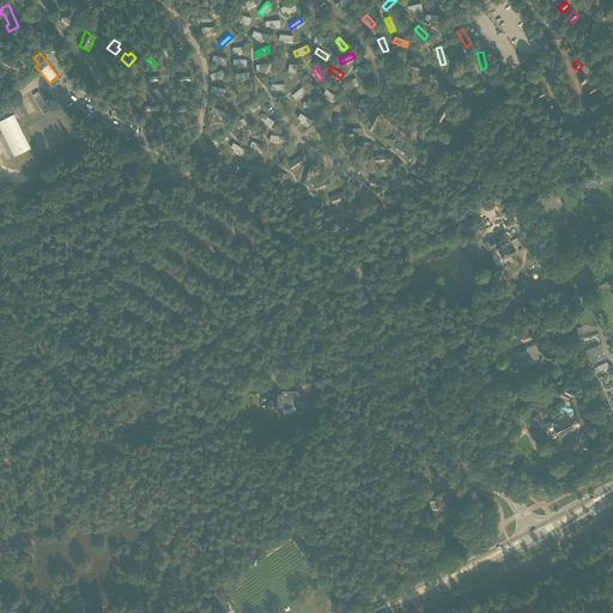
[(357,66),(354,71),(368,76),(369,70),(357,66)]
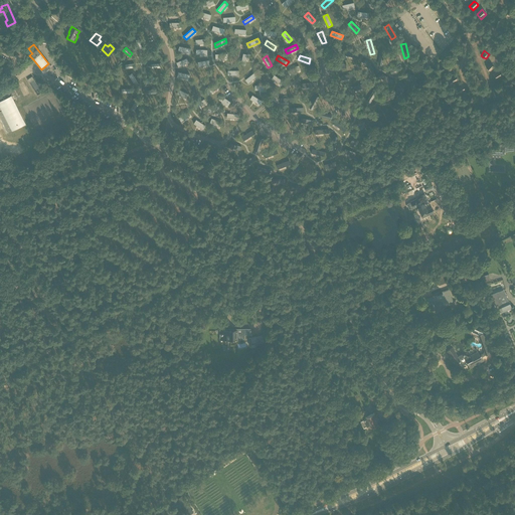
[(186,58),(176,62),(178,67),(188,62),(186,58)]
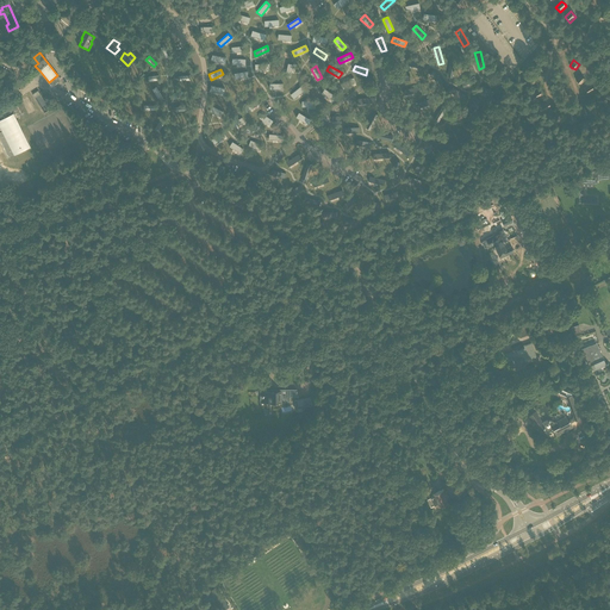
[(433,70),(429,74),(435,81),(440,86),(443,82),(433,70)]
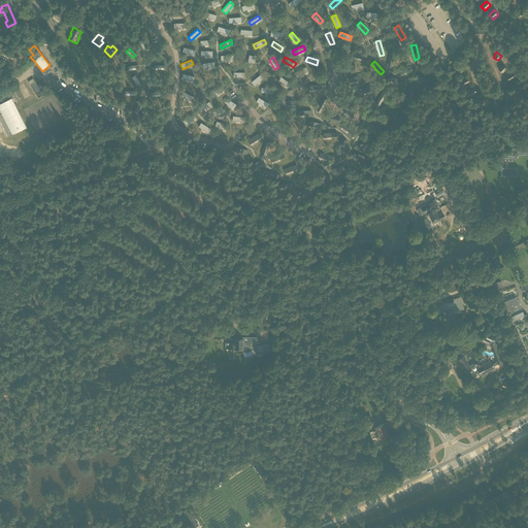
[(423,64),(421,68),(432,75),(433,76),(435,72),(423,64)]
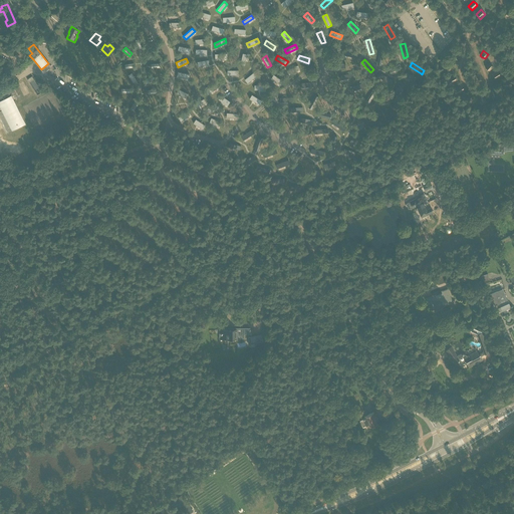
[(489,71),(493,67),(489,63),(485,67),(487,69),(489,71)]
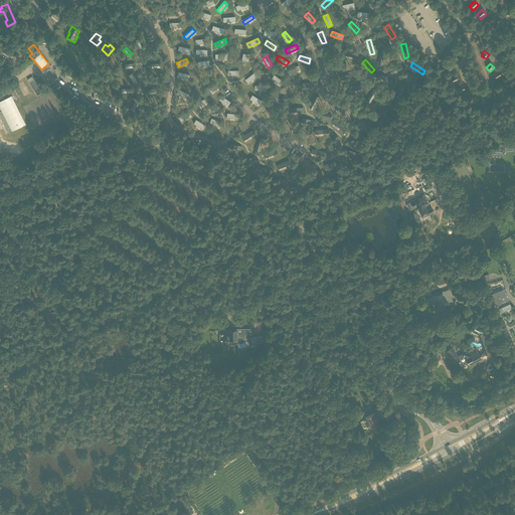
[(400,64),(389,68),(390,72),(397,69),(401,68),(400,64)]
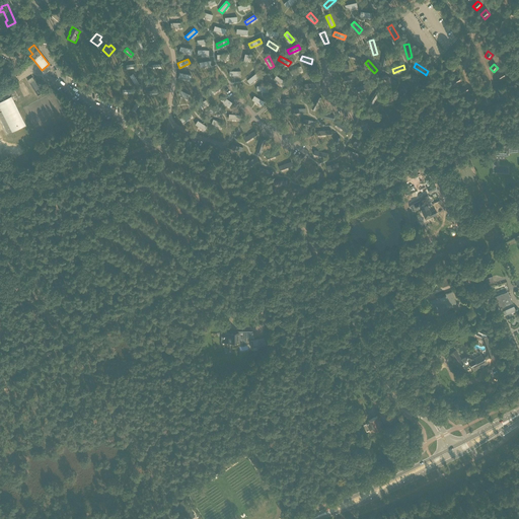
[(301,66),(290,71),(292,76),(303,70),(301,66)]
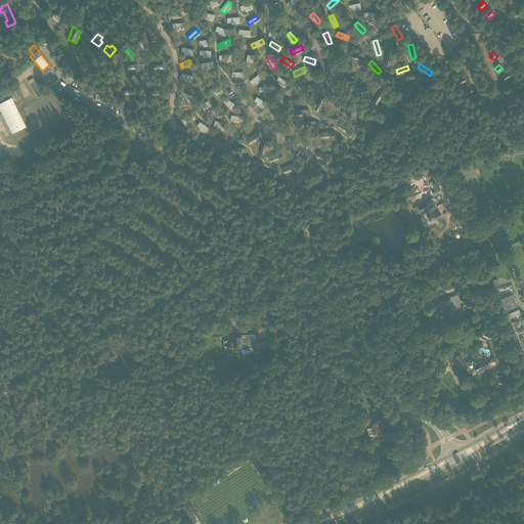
[(508,72),(503,75),(505,79),(506,81),(511,78),(508,72)]
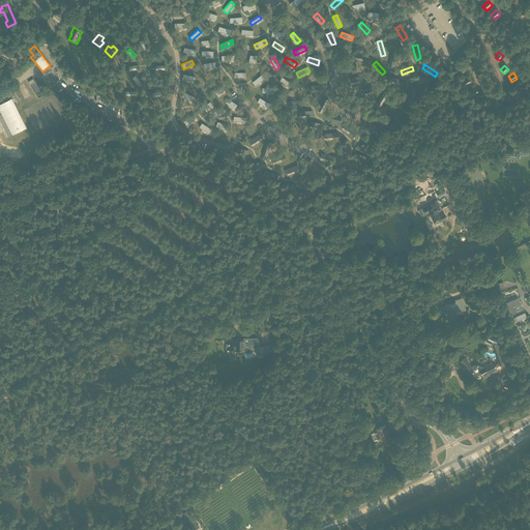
[(262,75),(253,82),(256,86),(265,79),(262,75)]
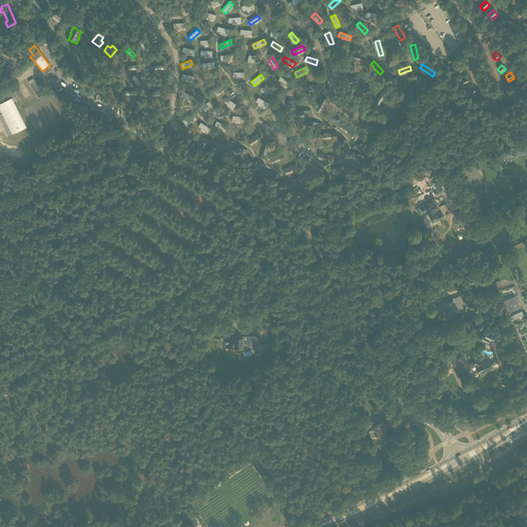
[(416,74),(414,78),(420,81),(424,84),(427,80),(416,74)]
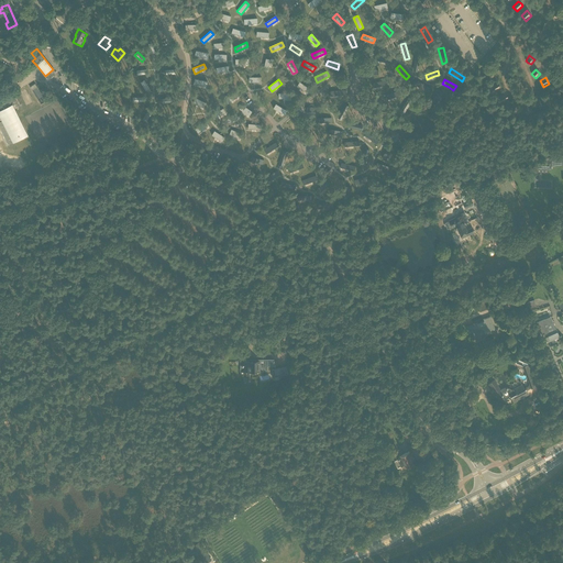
[(144,80),(141,83),(145,90),(147,89),(150,88),(144,80)]
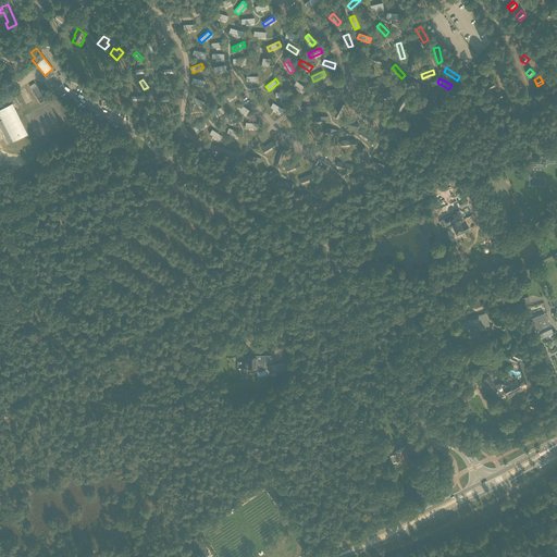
[(412,82),(410,84),(418,88),(423,91),(425,87),(413,79),(412,82)]
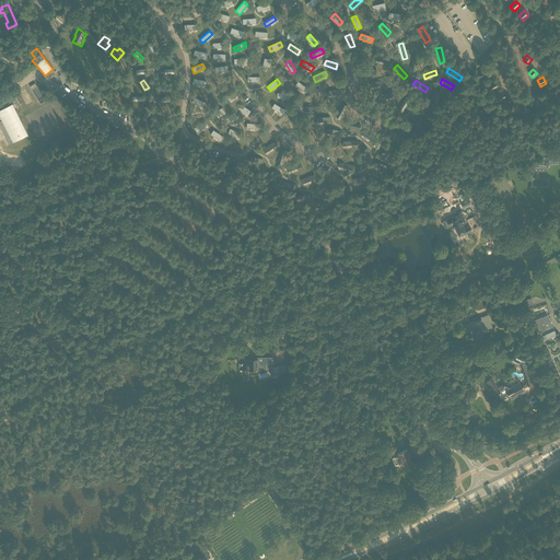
[(298,81),(295,85),(306,93),(308,89),(298,81)]
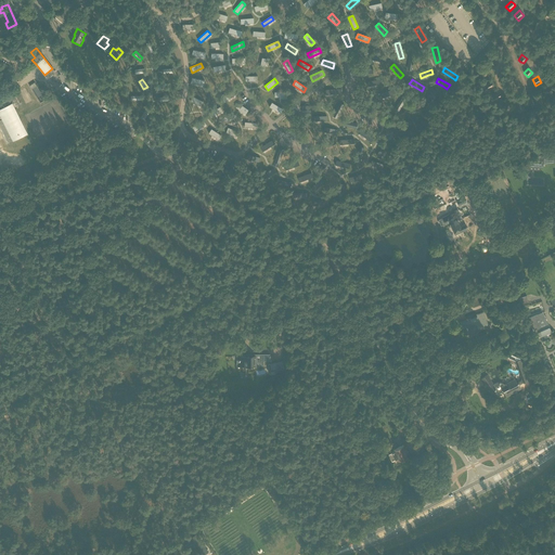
[(164,81),(156,87),(159,90),(167,85),(164,81)]
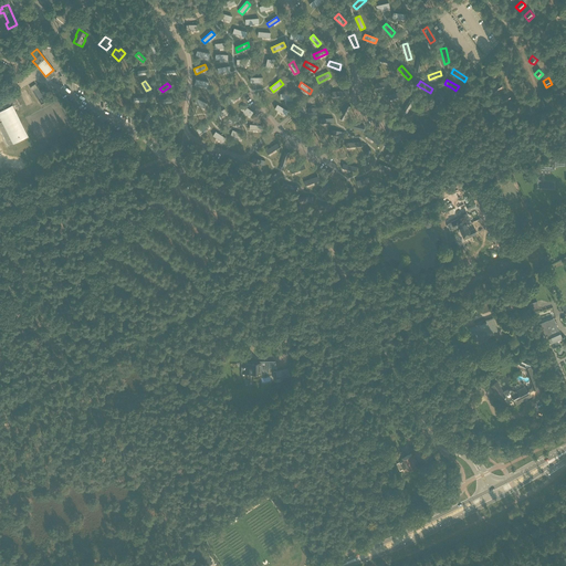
[(499,92),(503,88),(501,85),(500,83),(494,86),(499,92)]
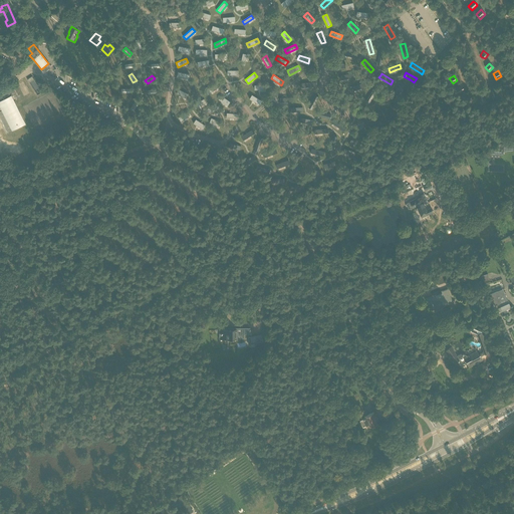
[(364,82),(352,86),(353,90),(361,88),(366,86),(364,82)]
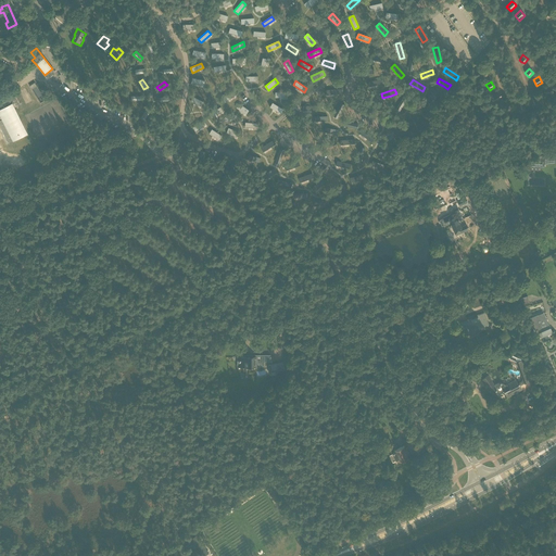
[(433,89),(426,100),(430,102),(434,97),(438,91),(433,89)]
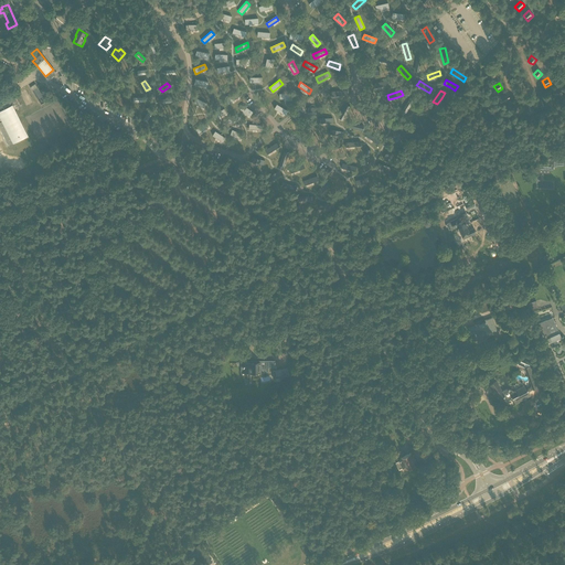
[(236,93),(225,99),(227,104),(238,96),(236,93)]
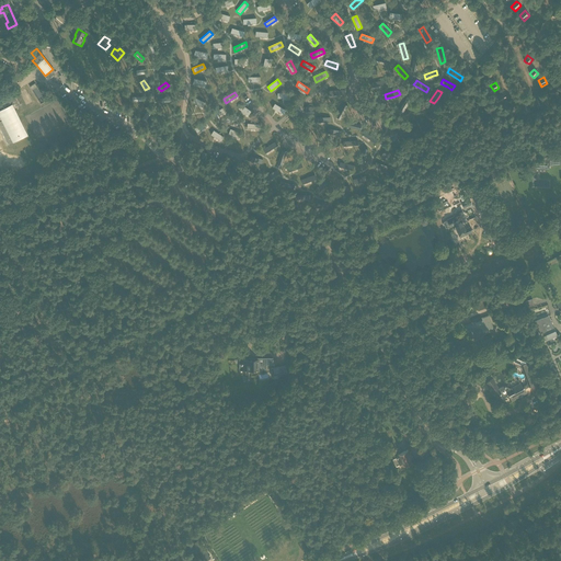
[(501,102),(507,99),(505,96),(504,93),(499,95),(501,102)]
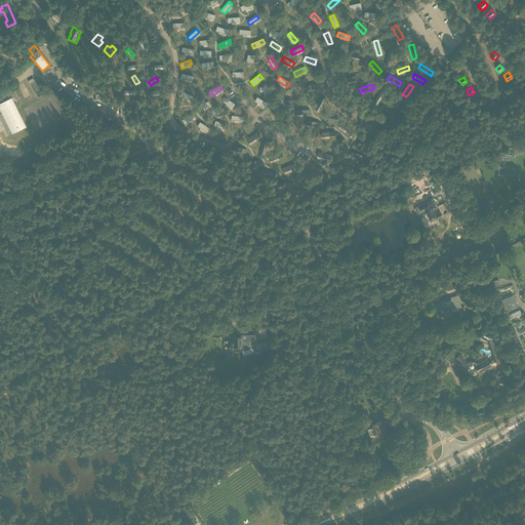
[(12,88),(8,91),(0,94),(0,122),(7,136),(27,126),(11,97),(15,95),(12,88)]
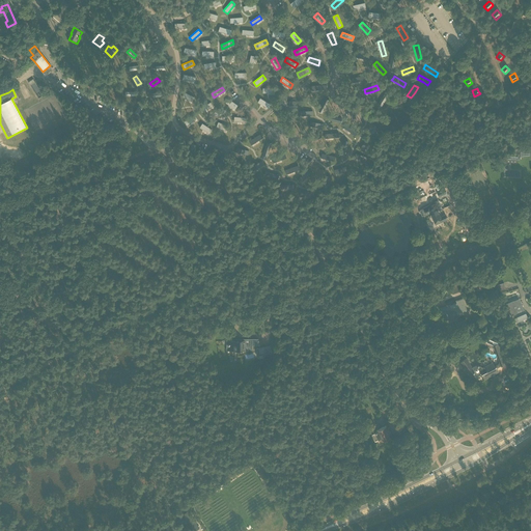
[(184,92),(182,96),(192,102),(194,98),(184,92)]
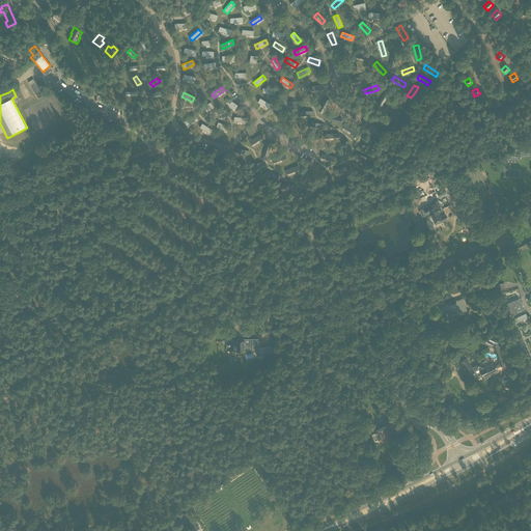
[(385,92),(378,105),(382,107),(389,95),(385,92)]
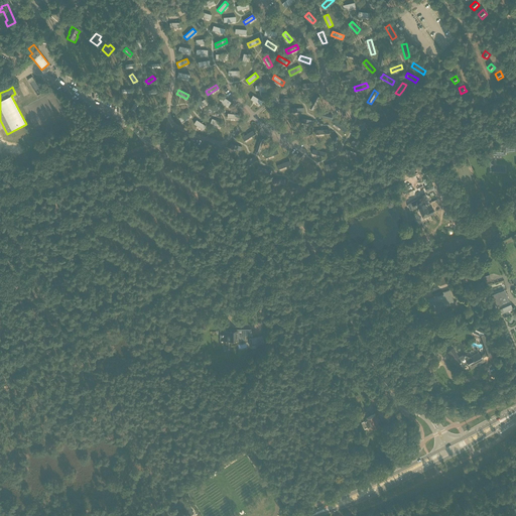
[(315,95),(309,108),(313,110),(319,97),(315,95)]
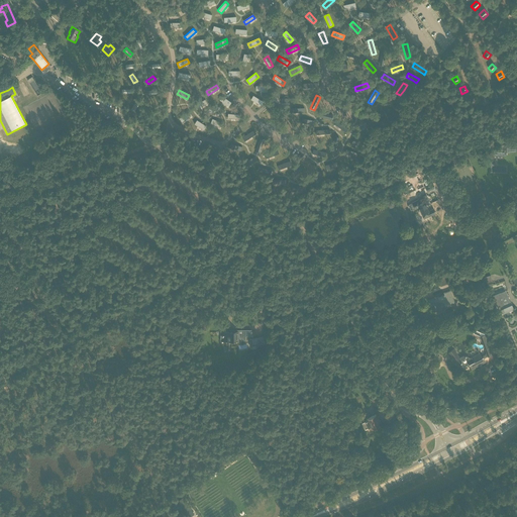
[(222,96),(219,100),(228,106),(231,102),(222,96)]
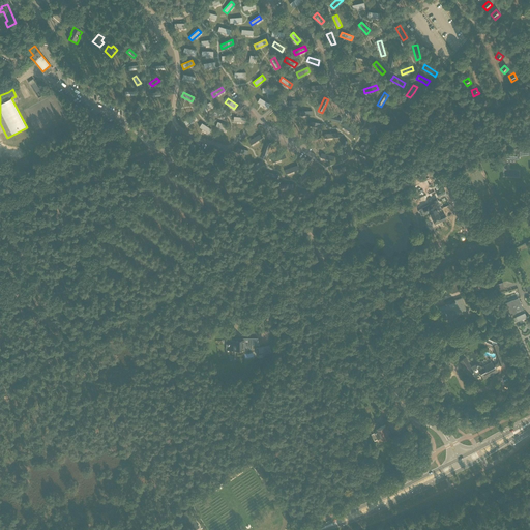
[(260,98),(257,101),(267,109),(270,105),(260,98)]
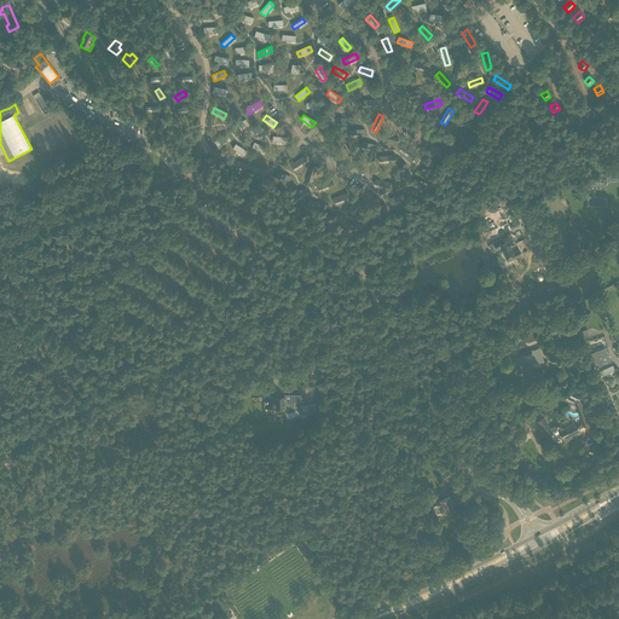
[(246,120),(233,126),(236,131),(248,123),(246,120)]
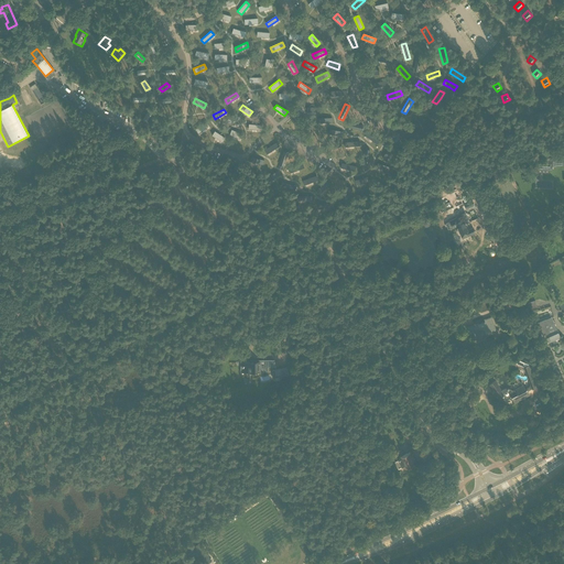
[(149,111),(143,119),(147,121),(152,114),(150,112),(149,111)]
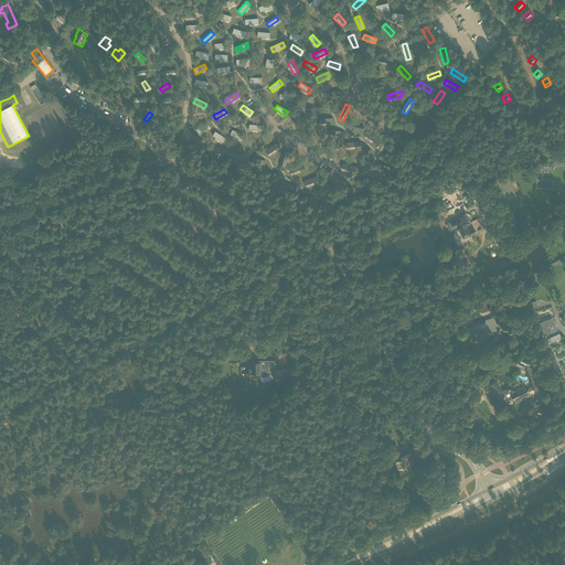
[(236,114),(226,121),(230,125),(238,117),(236,114)]
